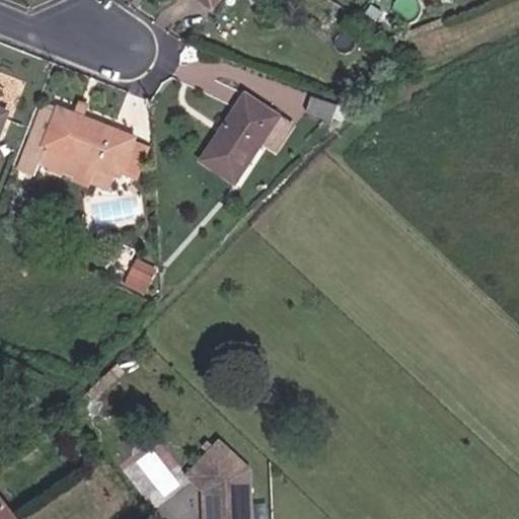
[(199,0),(212,9),(218,0),(199,0)]
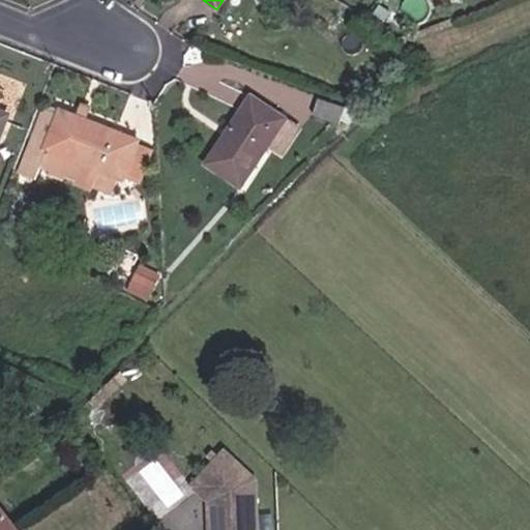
[(406,11),(392,4),(386,12),(400,20),(406,11)]
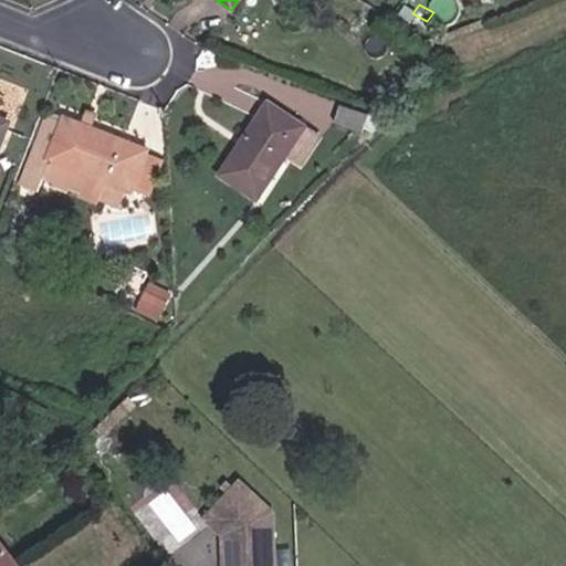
[(257,197),(305,123),(268,98),(218,173),(257,197)]
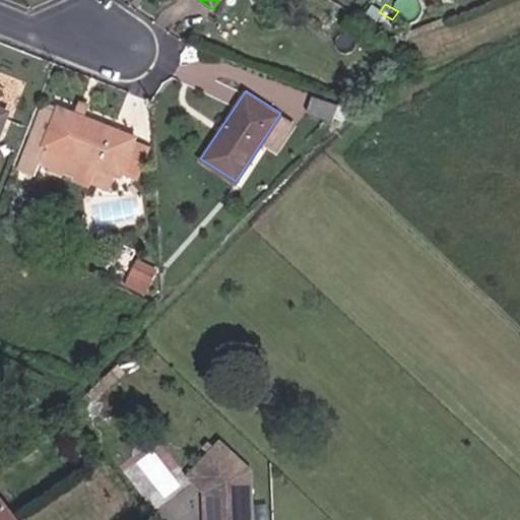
[(333,123),(342,104),(315,92),(307,112),(333,123)]
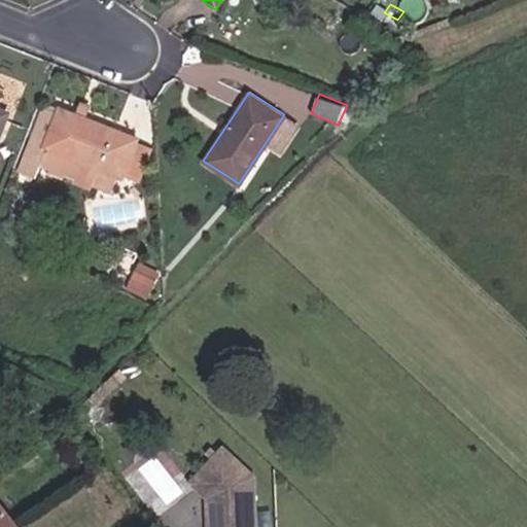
[(82,116),(86,105),(79,102),(74,113),(82,116)]
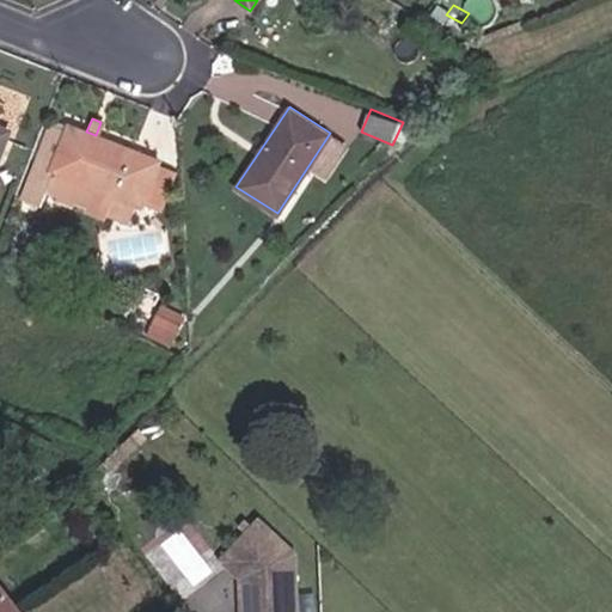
[(0,165),(13,129),(0,123),(0,165)]
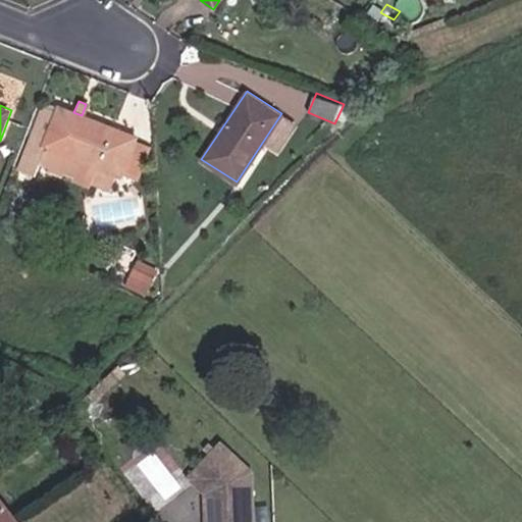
[(34,134),(17,175),(34,181),(40,167),(49,170),(50,175),(60,179),(64,176),(92,187),(99,167),(114,172),(118,174),(133,136),(82,115),(57,106),(56,111),(45,139),(34,134)]
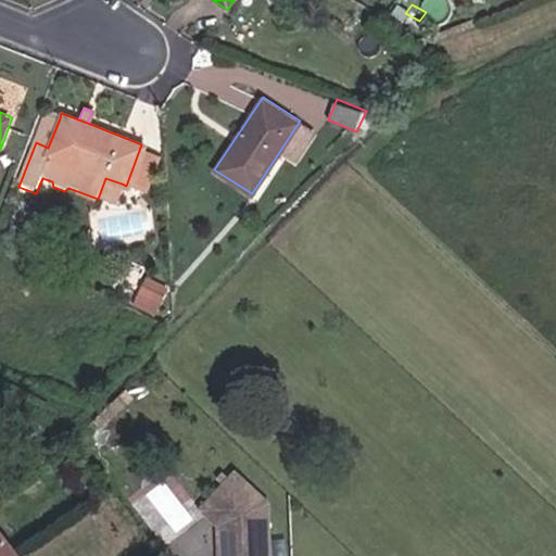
[(47,113),(36,142),(48,148),(60,118),(47,113)]
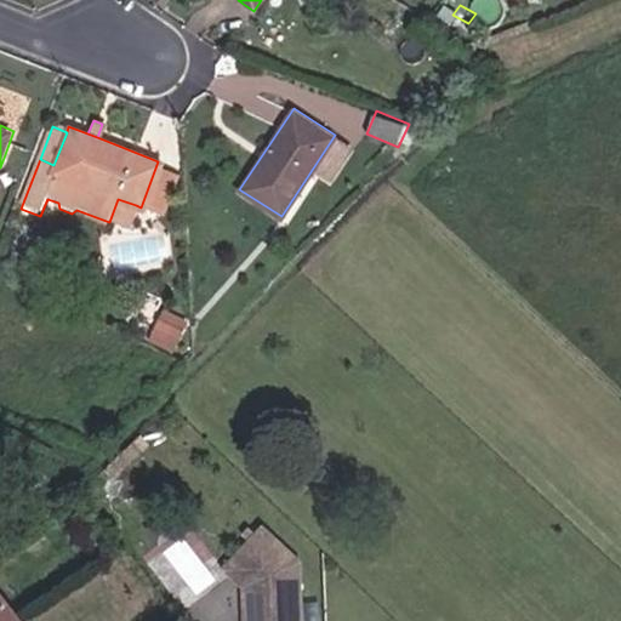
[(177,169),(158,161),(141,208),(159,215),(177,169)]
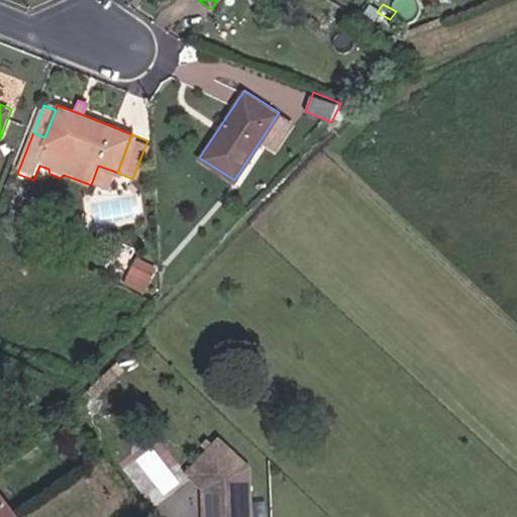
[(98,166),(91,185),(106,191),(113,171),(98,166)]
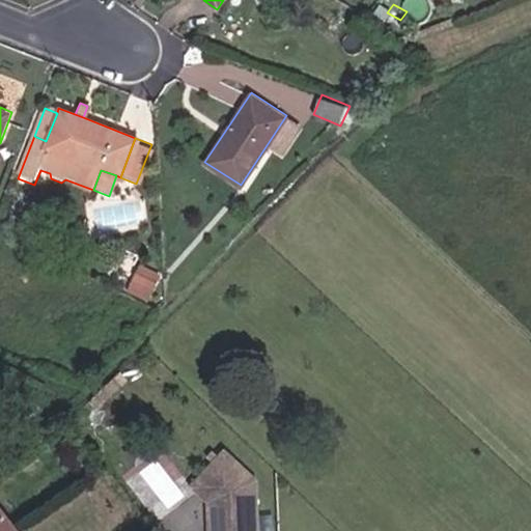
[(132,274),(144,244),(127,234),(113,266),(132,274)]
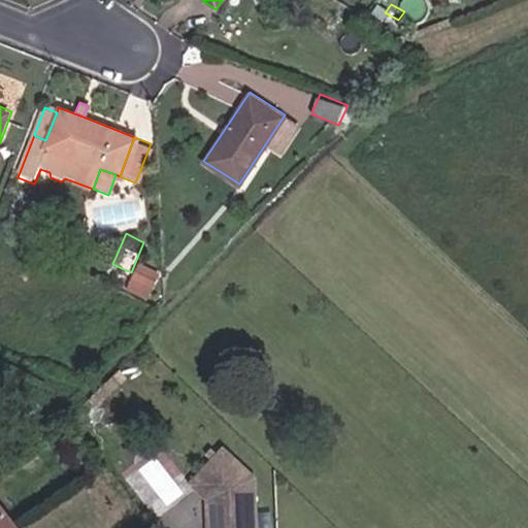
[(157,289),(163,275),(143,266),(137,281),(157,289)]
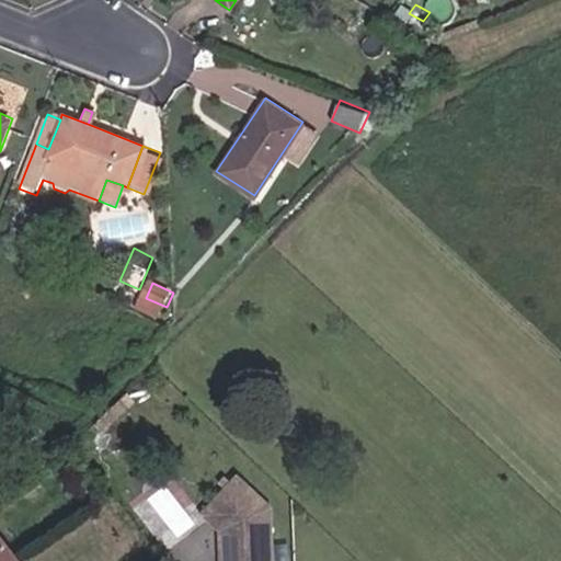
[(162,318),(167,307),(146,298),(141,308),(162,318)]
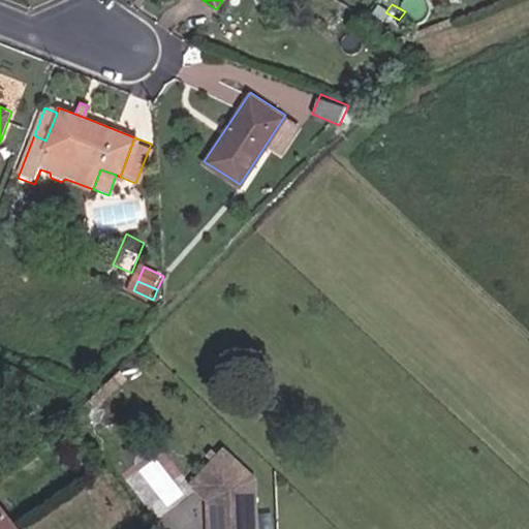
[(255,528),(251,476),(221,447),(187,483),(217,511),(218,528),(217,528),(255,528)]
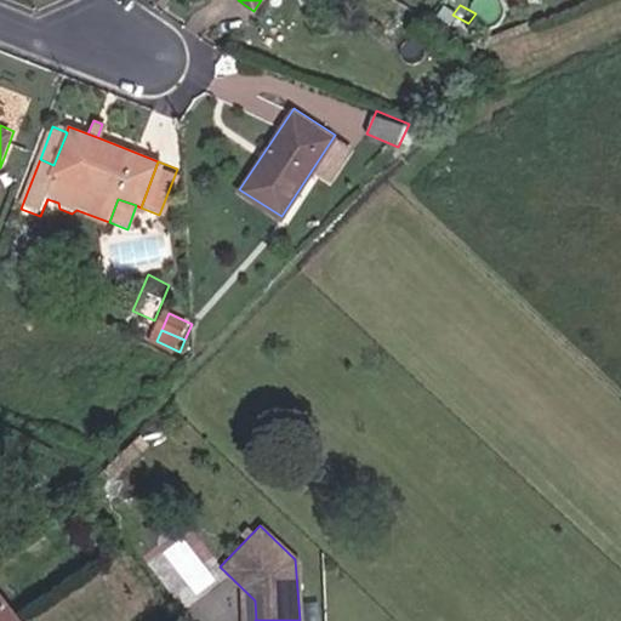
[(20,620),(0,594),(0,620),(20,620)]
